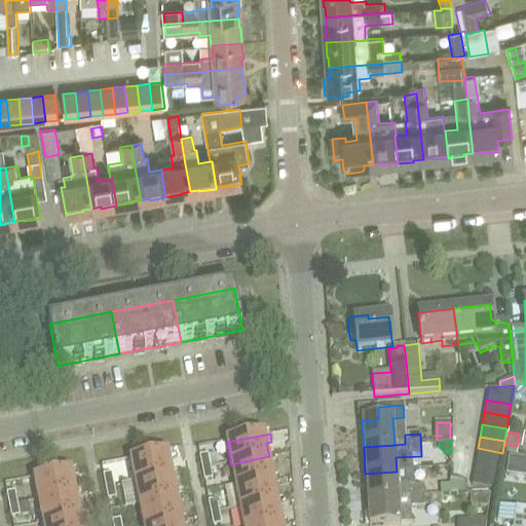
[(500,465),(502,453),(478,448),(476,460),(500,465)]
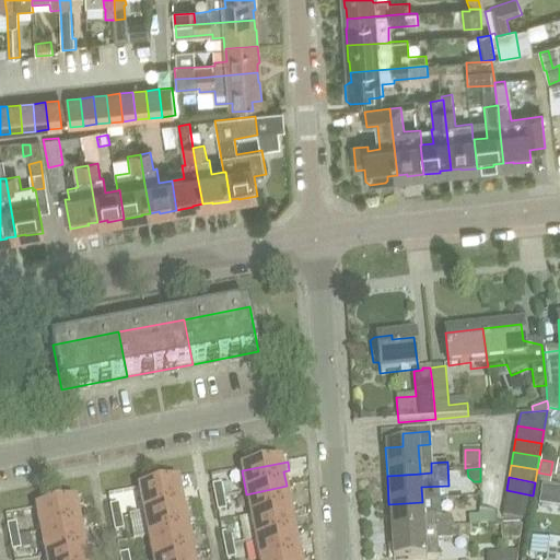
[(184,506),(181,491),(187,490),(185,481),(139,491),(143,514),(184,506)]
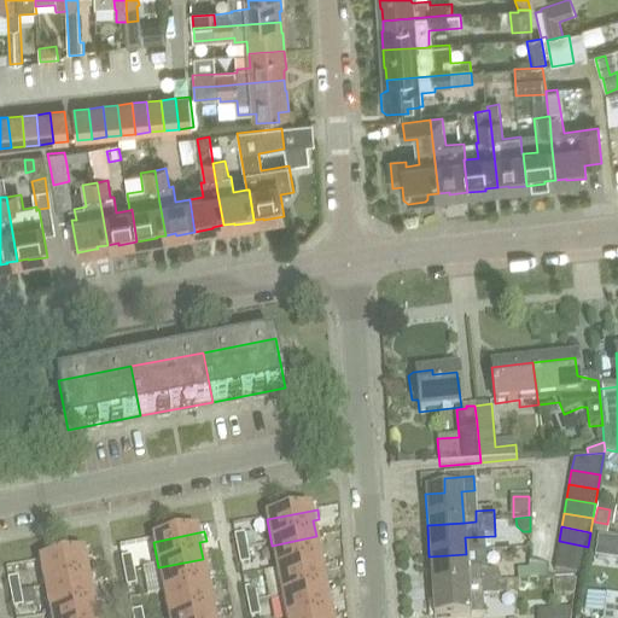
[(321,564),(318,547),(325,546),(322,535),(316,536),(272,546),(277,572),(321,564)]
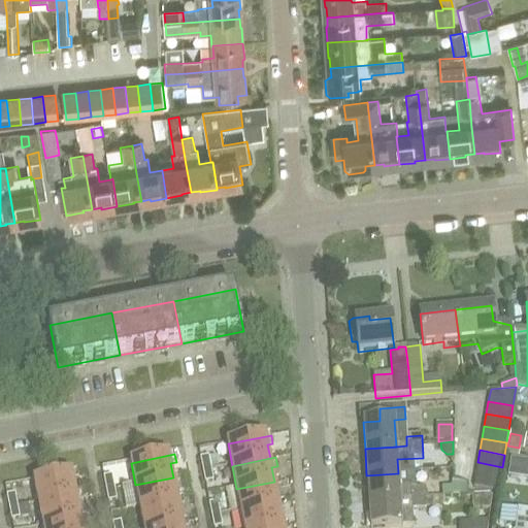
[(208,458),(200,459),(202,471),(210,469),(208,458)]
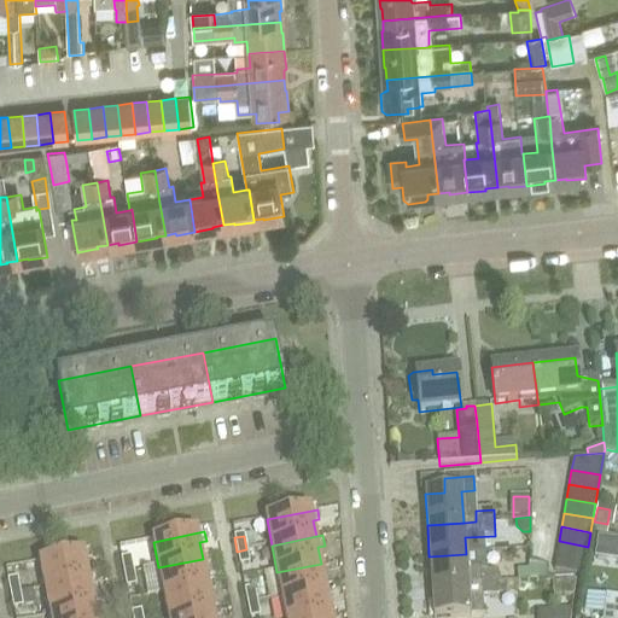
[(617,598),(587,594),(583,613),(604,617),(604,616),(617,617),(617,540),(598,537),(595,557),(617,560),(617,598)]
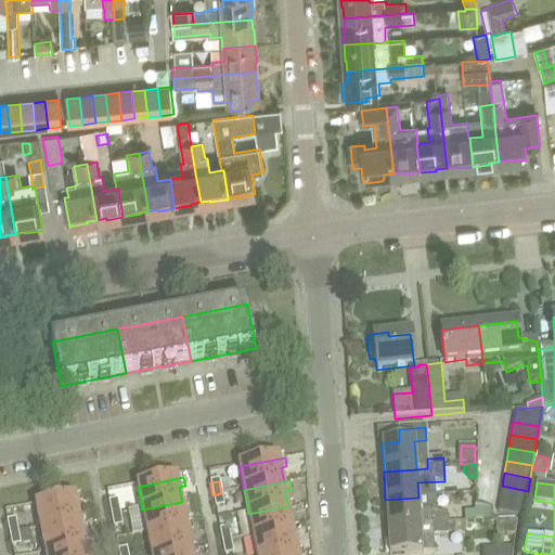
[(526,503),(528,491),(502,486),(500,499),(526,503)]
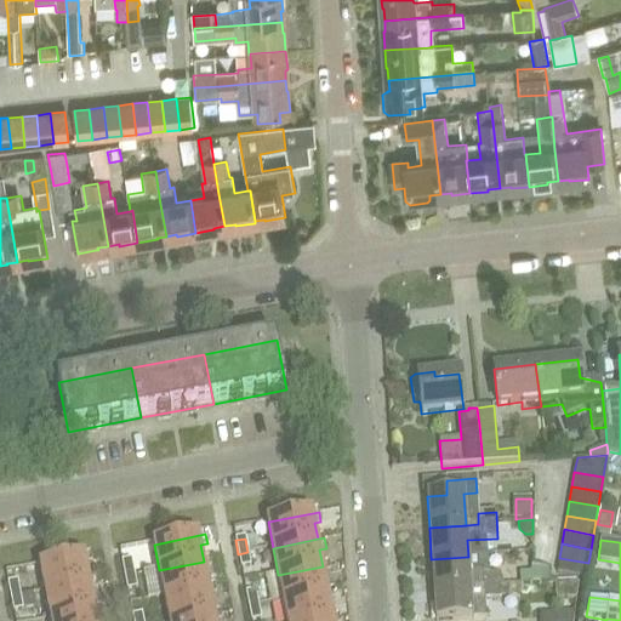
[(238,554),(241,569),(250,567),(248,552),(238,554)]
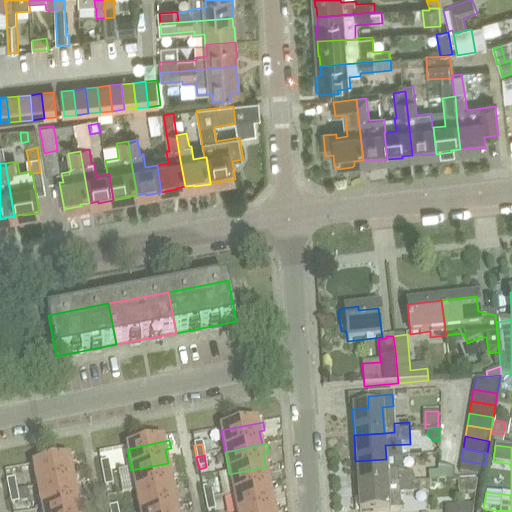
[(76,459),(33,467),(37,489),(74,482),(71,468),(77,467),(76,459)]
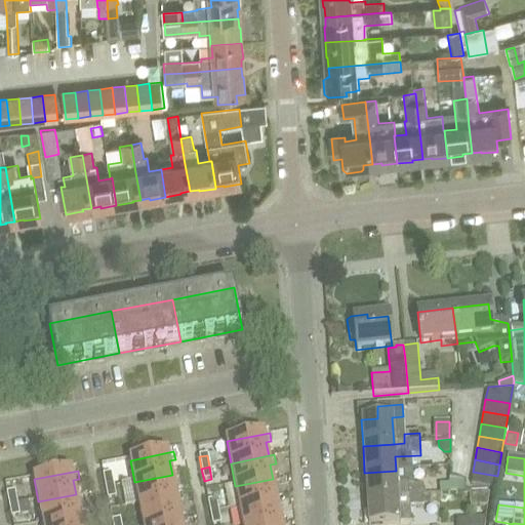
[(408,484),(397,484),(396,471),(364,473),(366,499),(423,495),(422,486),(408,487),(408,484)]
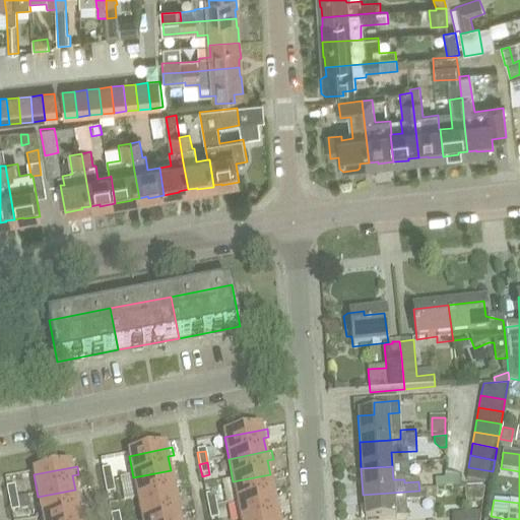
[(491,484),(493,471),(468,467),(466,479),(491,484)]
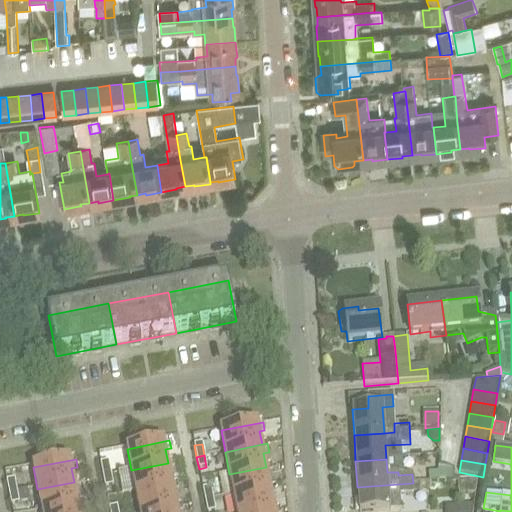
[(108,462),(100,464),(102,475),(110,474),(108,462)]
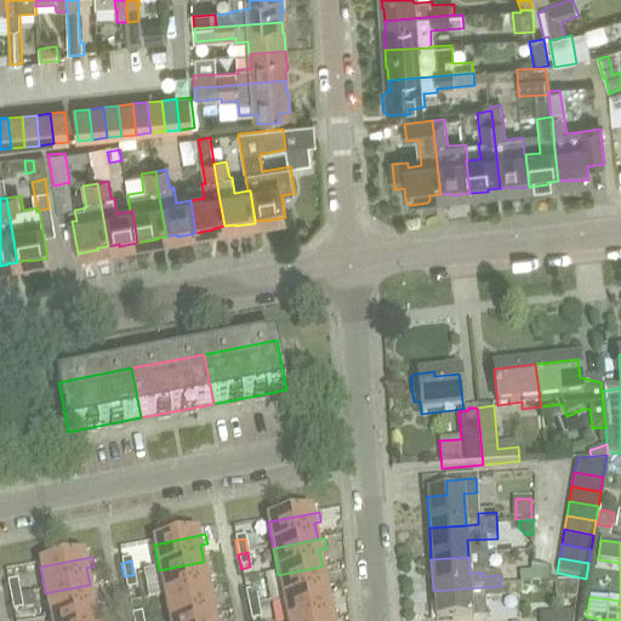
[(209,588),(205,571),(212,570),(210,560),(204,562),(159,570),(164,597),(209,588)]
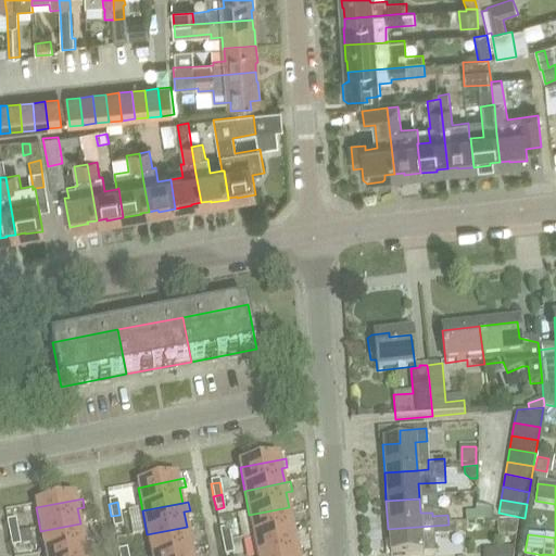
[(293,531),(290,516),(297,514),(294,506),(289,507),(249,515),(254,539),(293,531)]
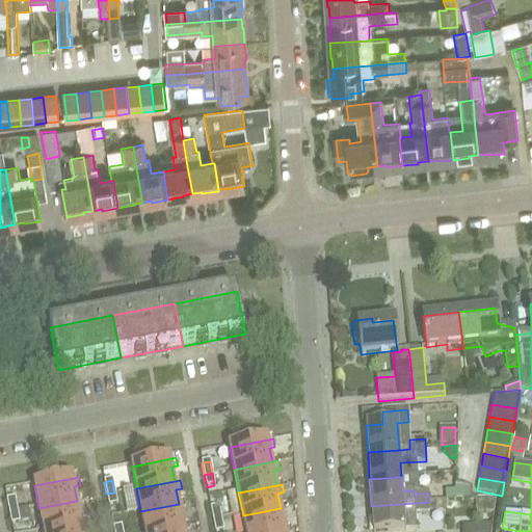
[(456,491),(446,493),(446,502),(469,500),(468,488),(455,487),(456,491)]
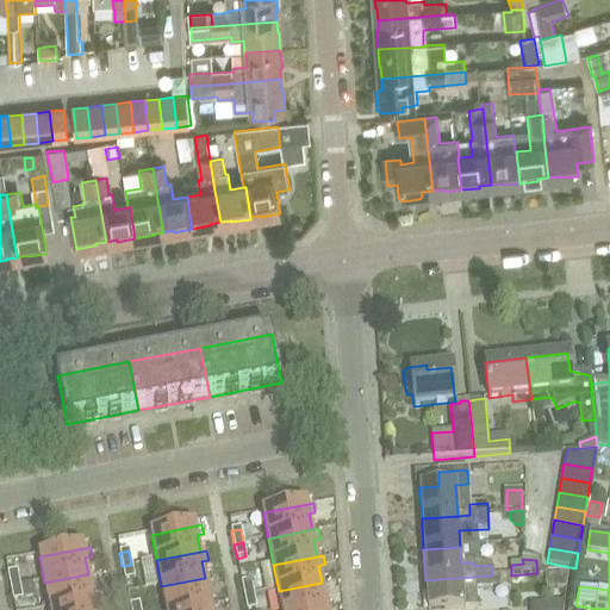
[(122,566),(125,580),(135,579),(131,565),(122,566)]
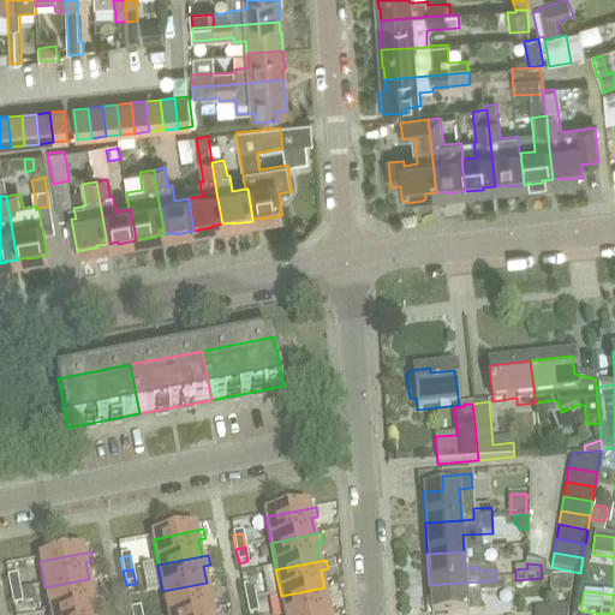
[(17,577),(7,578),(11,592),(19,590),(17,577)]
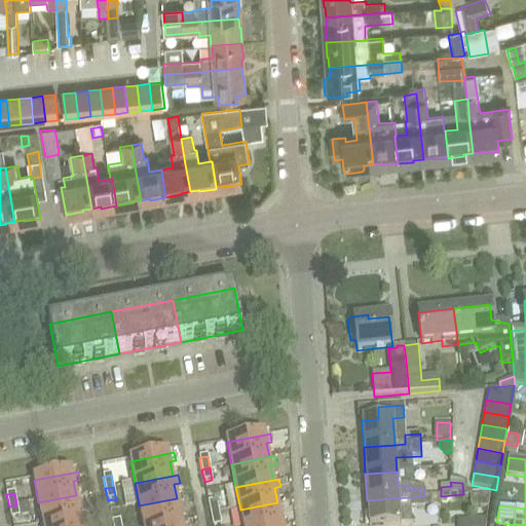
[(77,503),(81,502),(83,502),(82,494),(76,495),(38,502),(42,525),(80,518),(77,503)]
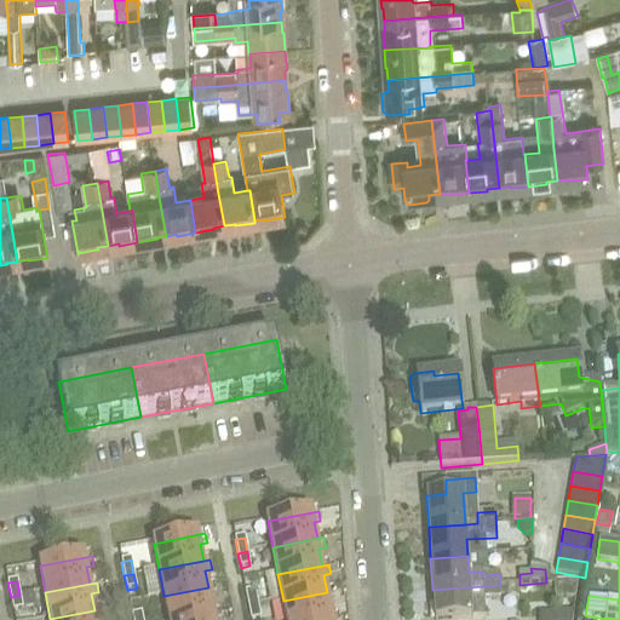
[(578,586),(575,583),(554,583),(556,601),(575,600),(578,586)]
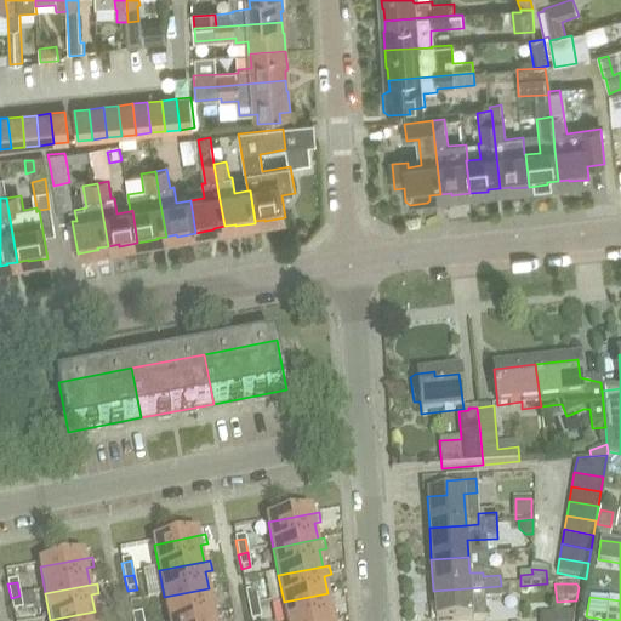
[(501,599),(501,586),(433,591),(436,620),(459,620),(485,619),(484,600),(501,599)]
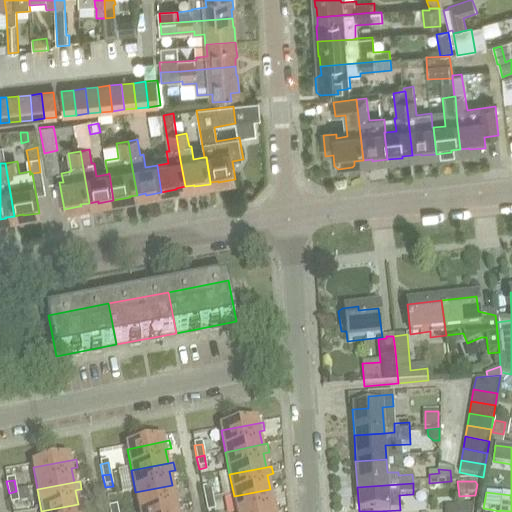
[(151,511),(176,507),(173,493),(179,492),(177,484),(172,485),(135,492),(139,511),(151,511)]
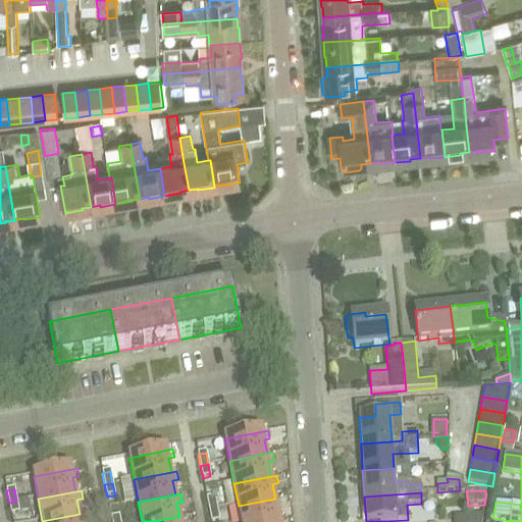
[(215,498),(207,499),(209,511),(217,509),(215,498)]
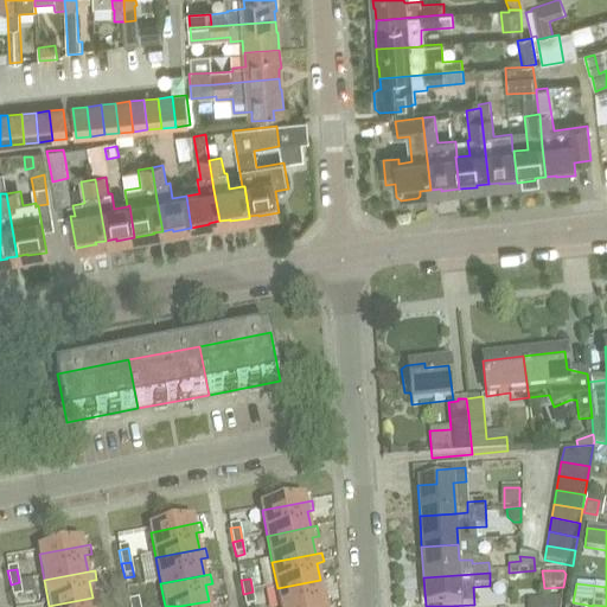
[(318,606),(325,606),(321,588),(328,587),(326,579),(320,580),(278,588),(280,606),(318,606)]
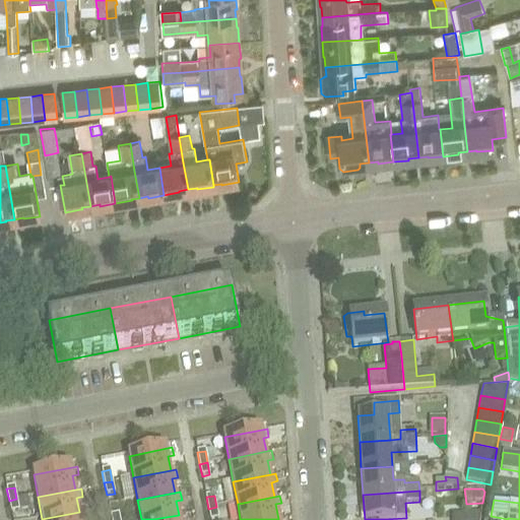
[(9,501),(11,513),(19,511),(16,499),(9,501)]
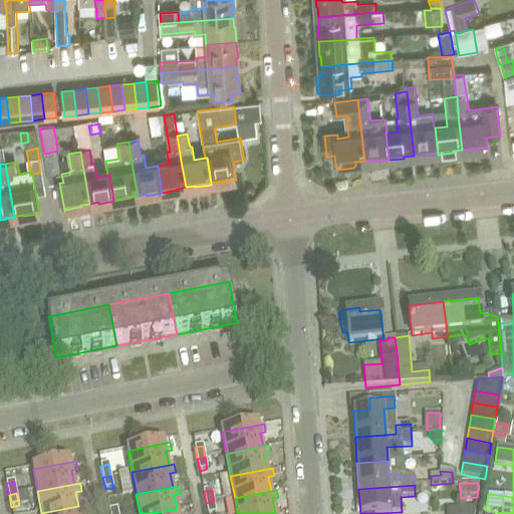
[(206,503),(208,513),(212,513),(216,513),(214,501),(206,503)]
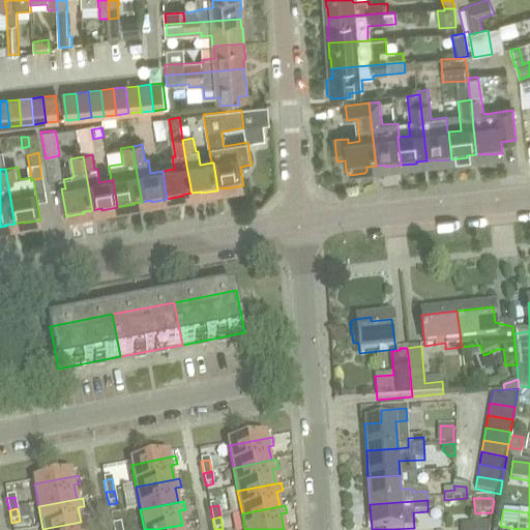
[(82,529),(88,529),(87,520),(81,522),(42,529),(82,529)]
